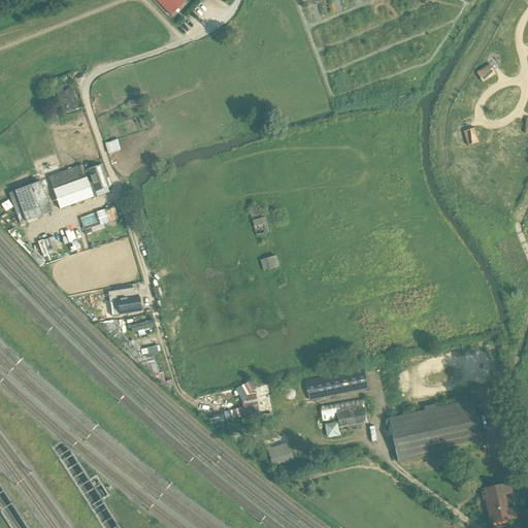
[(155,0),(170,15),(184,2),(180,0),(155,0)]
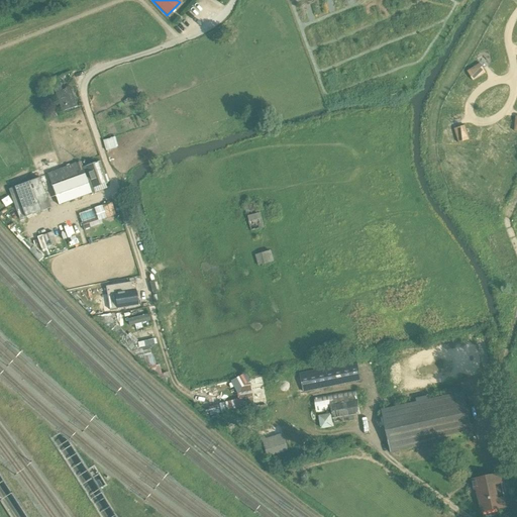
[(486,73),(480,64),(467,71),(473,81),(486,73)]
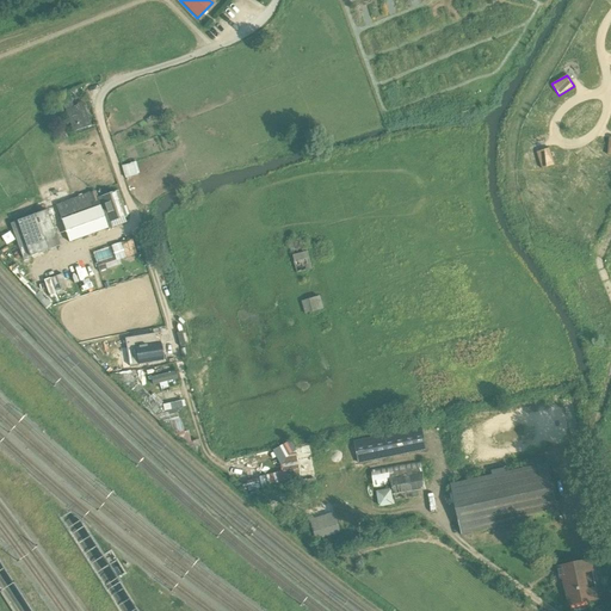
[(66,110),(71,109),(73,107),(68,94),(61,98),(66,110)]
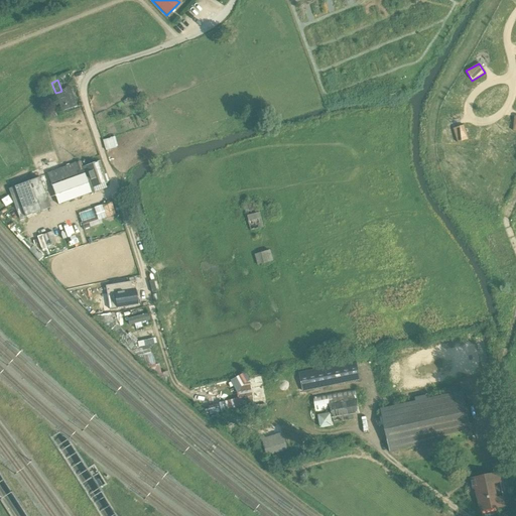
[(55,93),(58,101),(61,111),(77,106),(70,88),(66,90),(66,89),(61,91),(59,92),(55,93)]
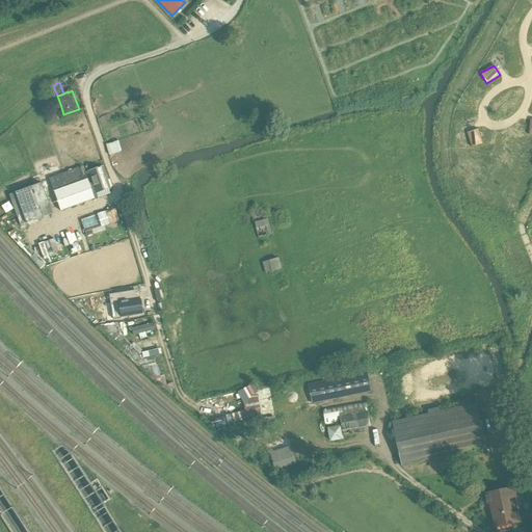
[(260,115),(260,116),(262,122),(266,120),(268,127),(280,124),(276,111),(270,112),(270,111),(264,112),(264,114),(260,115)]
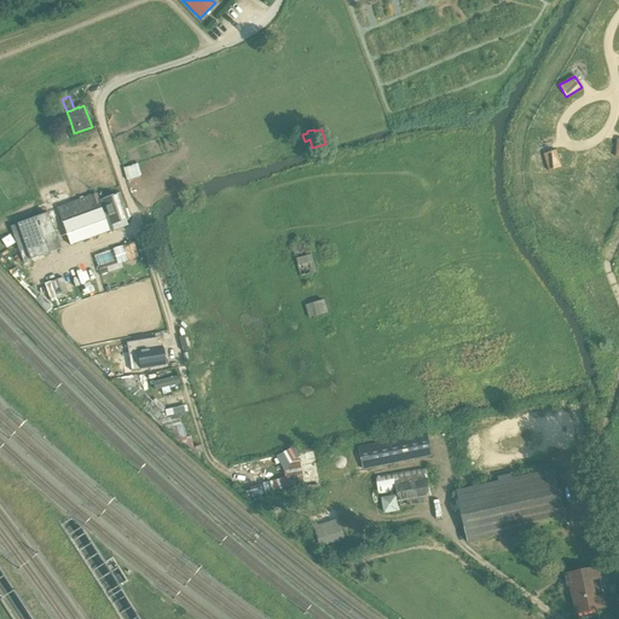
[(56,136),(58,142),(68,138),(65,132),(56,136)]
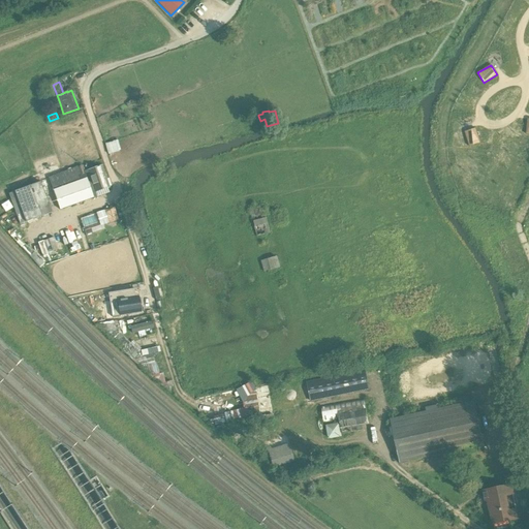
[(480,143),(475,128),(465,132),(469,147),(480,143)]
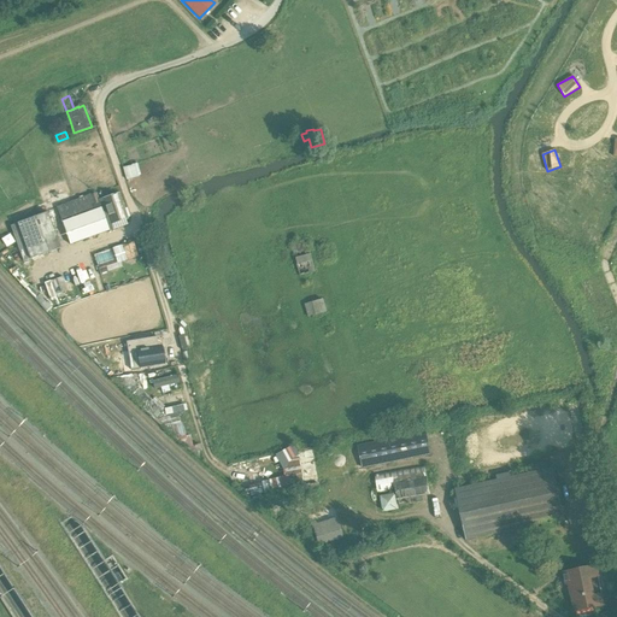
[(137,163),(124,166),(127,178),(141,175),(137,163)]
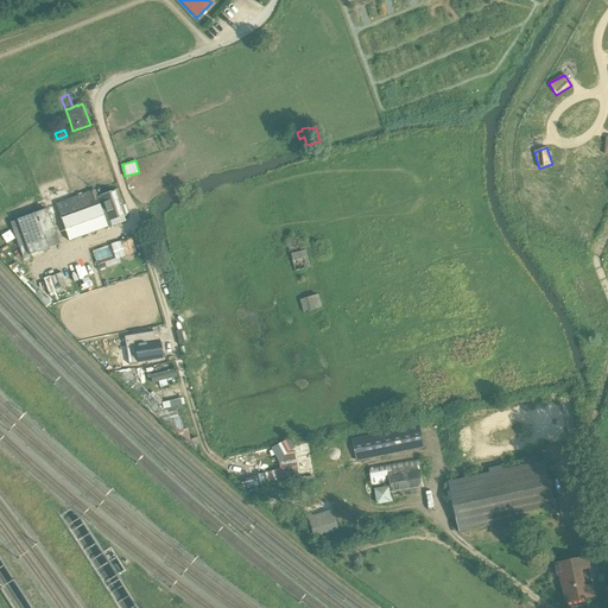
[(96,197),(94,191),(94,190),(56,204),(69,241),(107,227),(106,222),(125,215),(116,191),(96,197)]
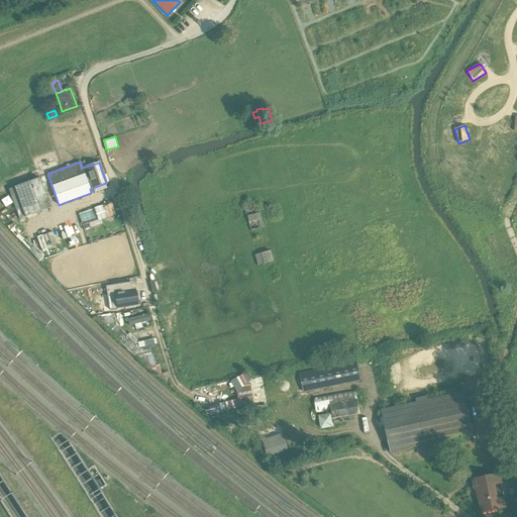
[(39,178),(8,189),(19,219),(39,212),(43,211),(50,208),(39,178)]
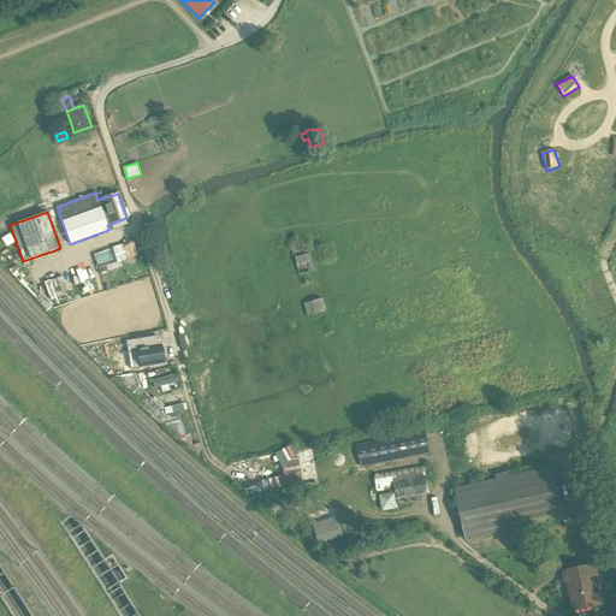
[(290,243),(296,265),(298,276),(314,271),(306,238),(290,243)]
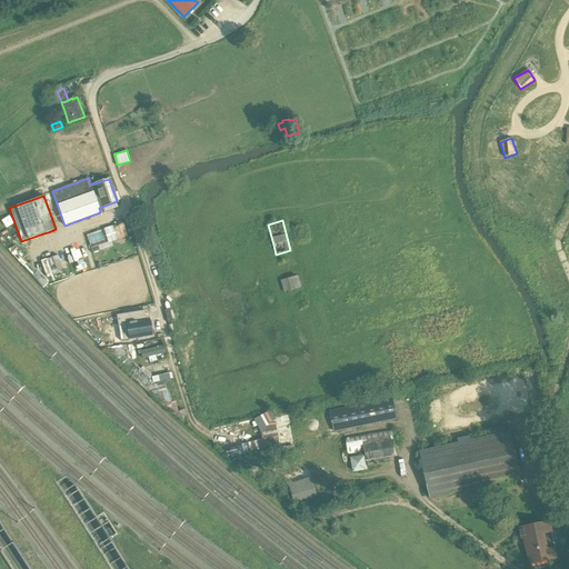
[(128,236),(122,223),(112,227),(117,240),(128,236)]
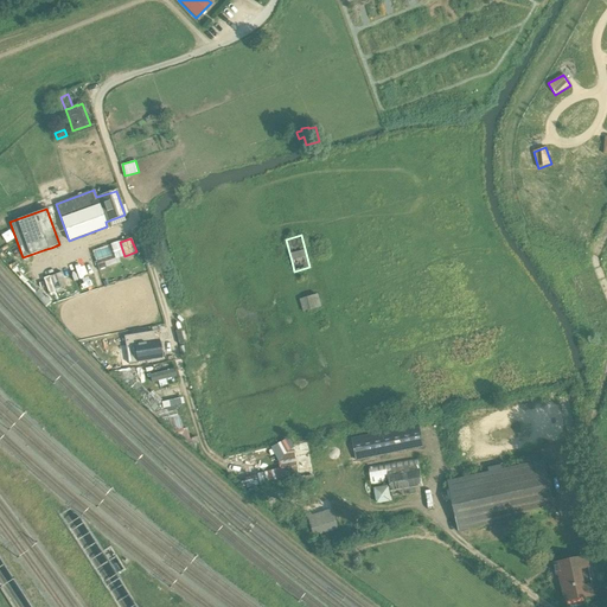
[(65,285),(66,287),(72,286),(69,264),(58,267),(61,278),(46,280),(48,288),(65,285)]
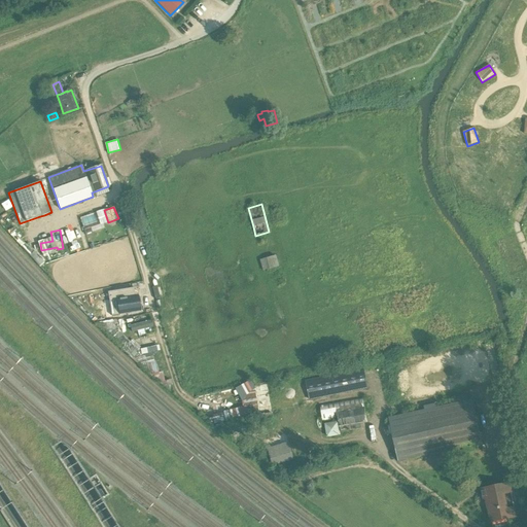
[(33,252),(25,243),(21,246),(30,255),(33,252)]
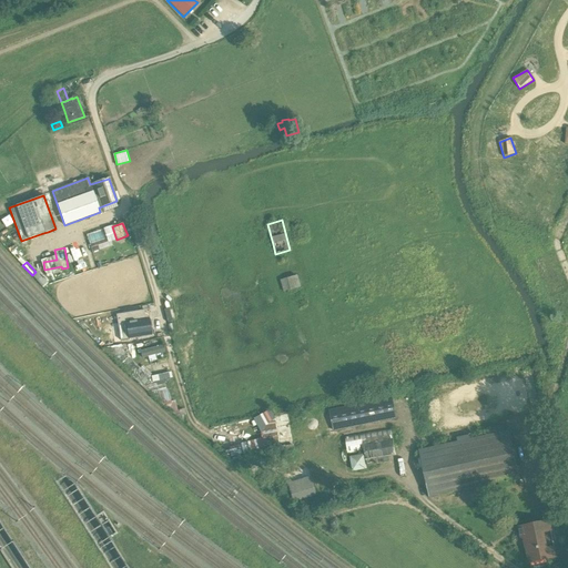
[(48,282),(37,271),(36,272),(32,275),(42,286),(48,282)]
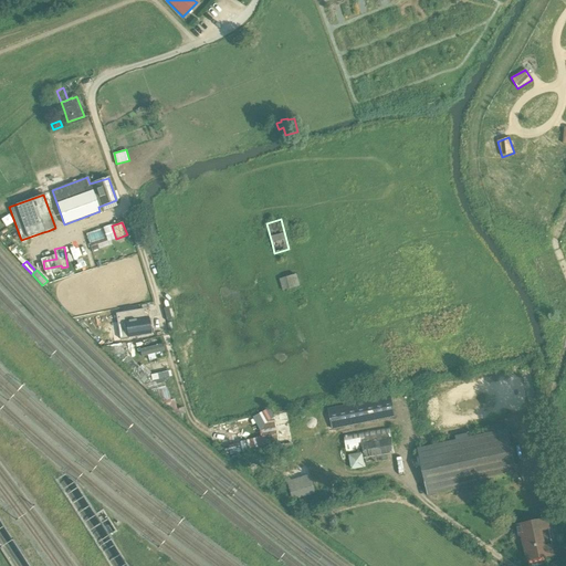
[(280,280),(283,291),(299,286),(295,274),(280,280)]
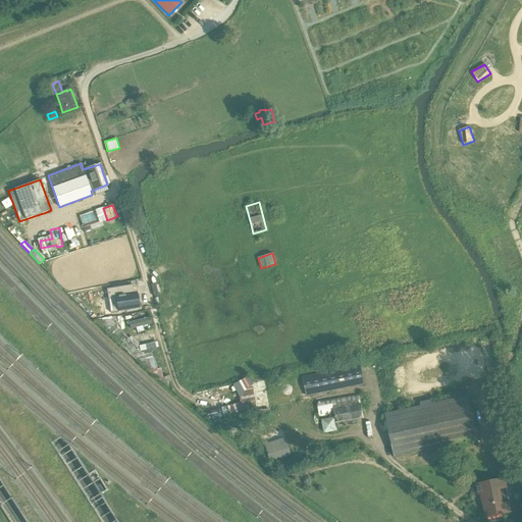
[(138,302),(136,293),(134,293),(133,284),(107,290),(110,313),(139,308),(139,307),(140,307),(140,302),(138,302)]
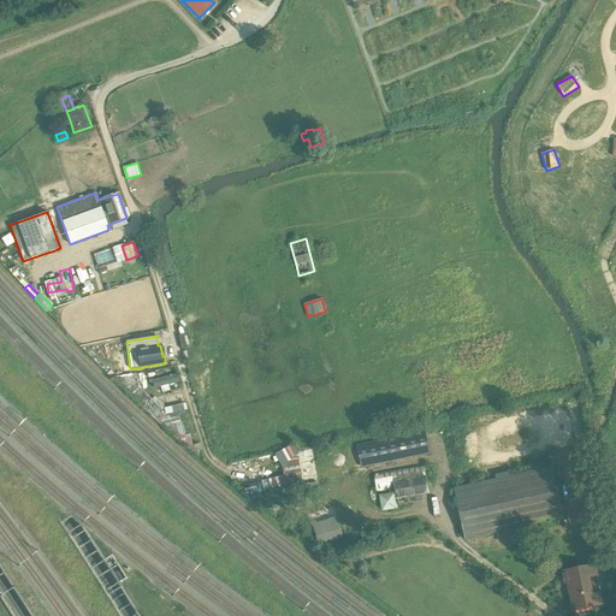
[(167,385),(179,381),(177,374),(152,380),(154,389),(160,386),(161,392),(170,391),(167,385)]
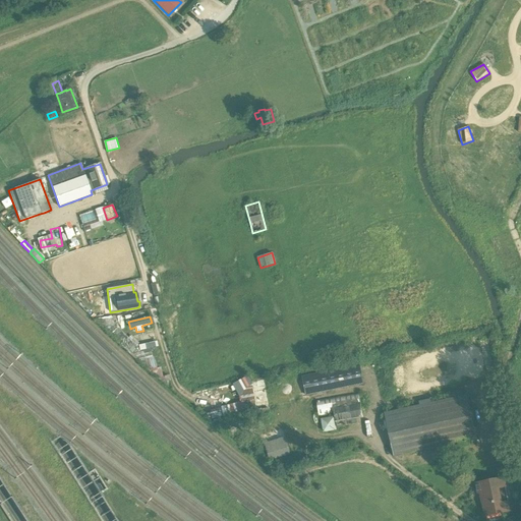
[(139,344),(141,353),(152,351),(151,347),(158,345),(157,340),(139,344)]
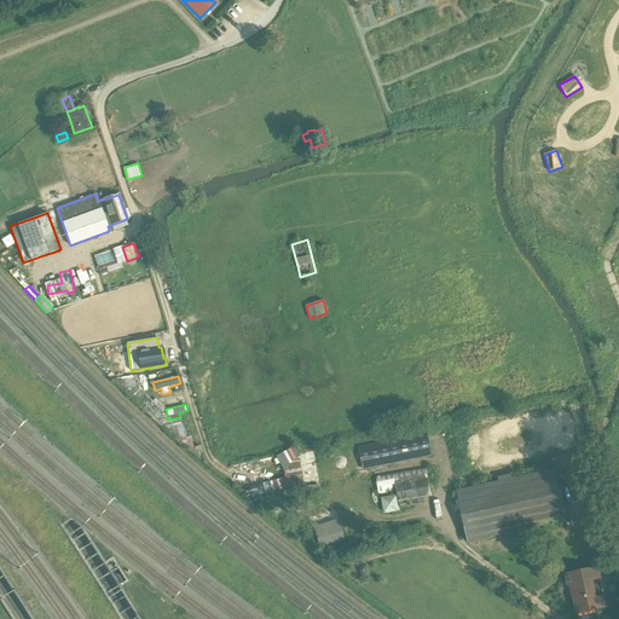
[(186,438),(183,424),(163,429),(203,462),(201,446),(195,447),(191,437),(186,438)]
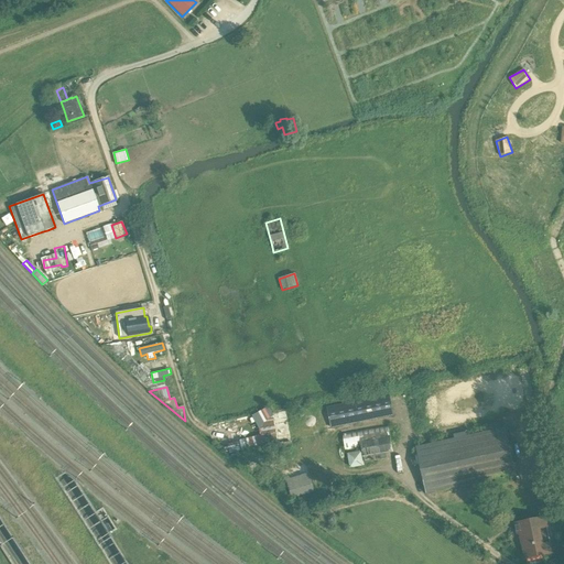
[(327,408),(332,429),(394,415),(390,394),(327,408)]
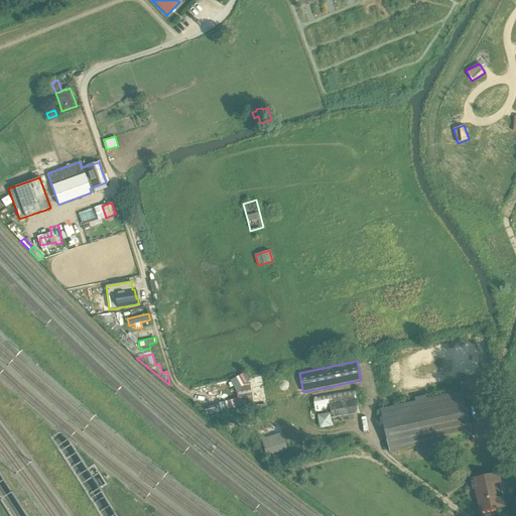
[(231,379),(236,389),(251,381),(246,371),(231,379)]
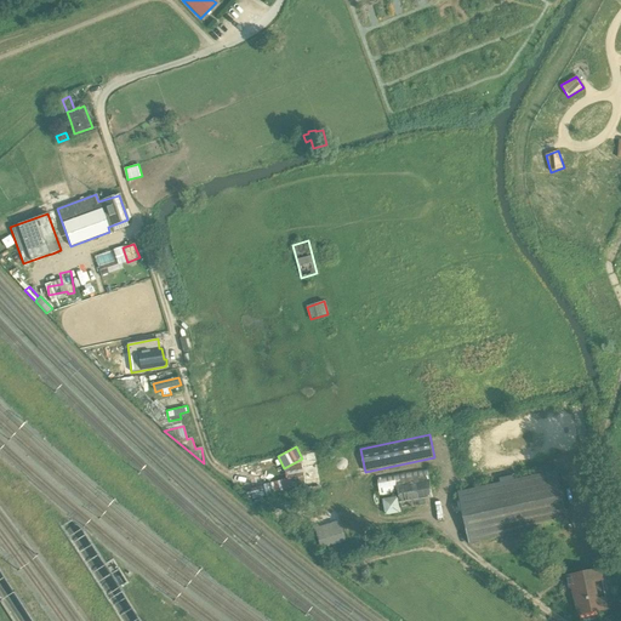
[(428,469),(377,478),(380,496),(398,493),(398,497),(383,500),(386,516),(402,513),(400,510),(426,505),(425,499),(433,497),(431,488),(428,469)]
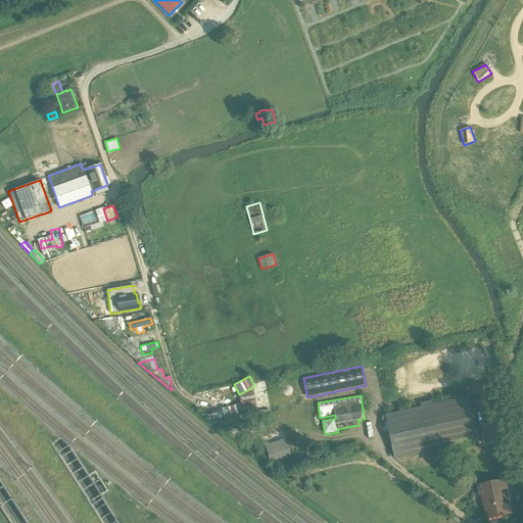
[(385,415),(395,459),(460,444),(461,449),(471,447),(471,446),(479,444),(478,440),(469,396),(433,405),(432,400),(420,403),(421,407),(385,415)]
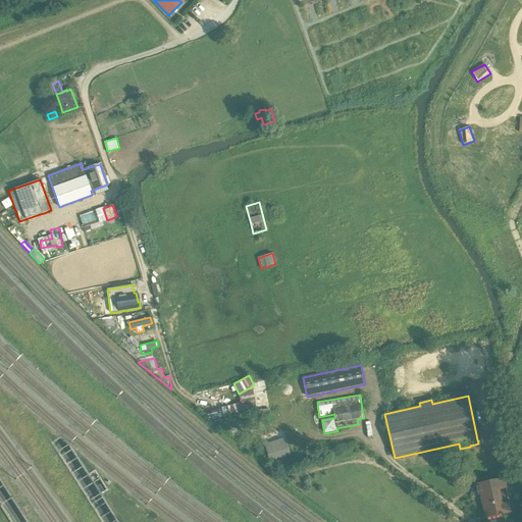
[(267,452),(269,461),(290,455),(286,446),(267,452)]
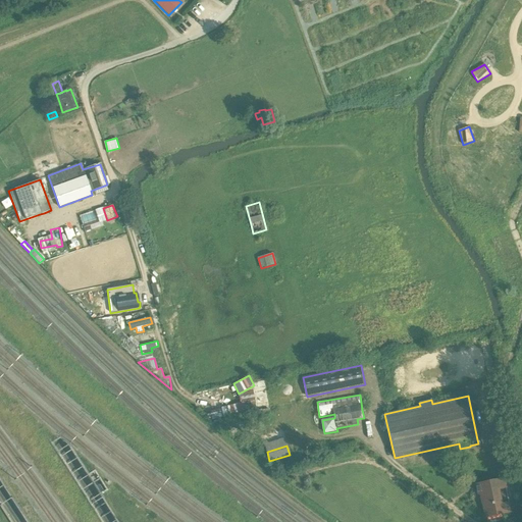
[(0,481),(23,518),(25,521),(29,521),(25,517),(0,478),(0,477),(0,506),(10,521),(12,521),(0,502),(0,481)]
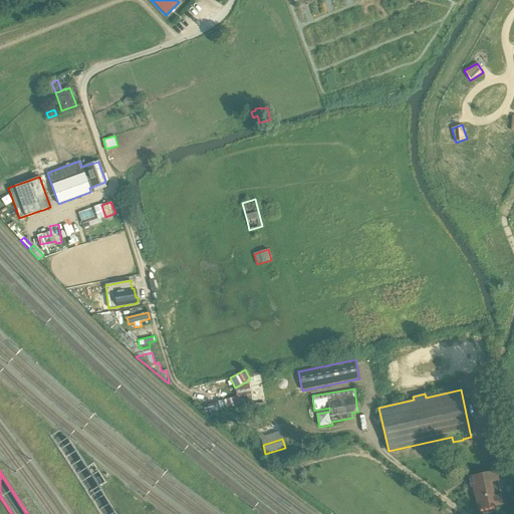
[(468,477),(470,488),(473,488),(478,511),(505,505),(498,471),(468,477)]
